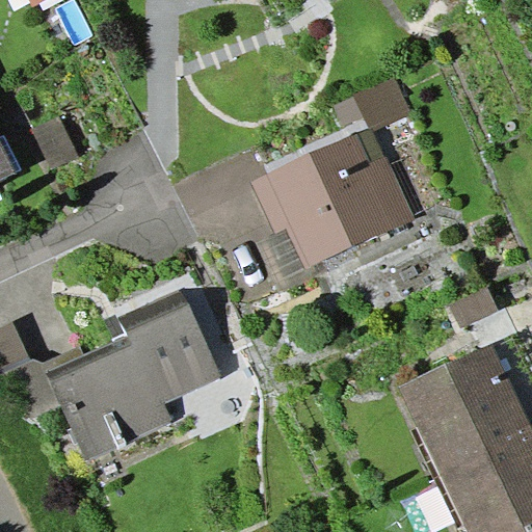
[(372,128),(373,130),(413,113),(397,78),(353,94),(355,97),(334,105),(342,125),(364,116),(370,128),(372,128)]
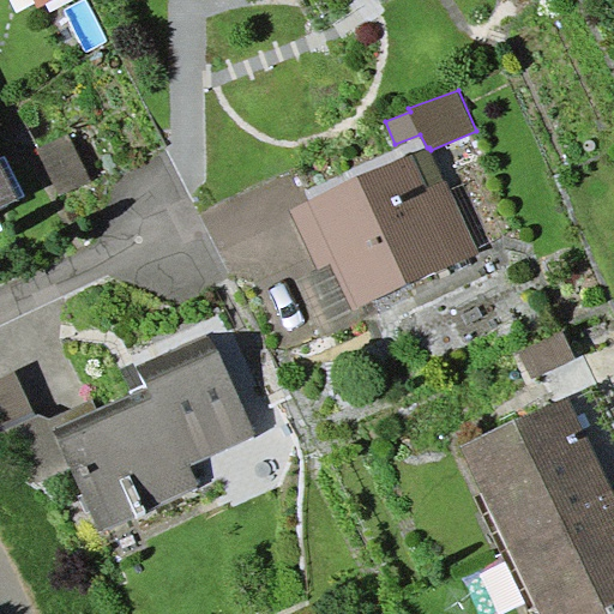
[(427,148),(290,209),(319,270),(330,264),(353,314),(359,312),(482,252),(447,179),(445,180),(431,150),(429,148),(427,148)]
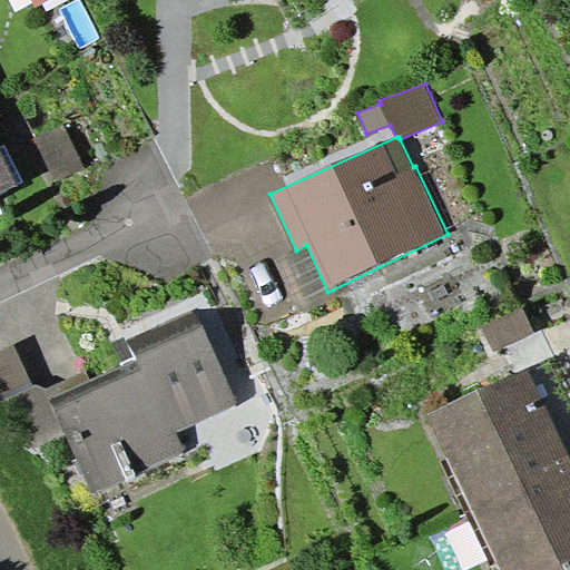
[(3,145),(0,146),(0,149),(18,185),(23,182),(3,145)]
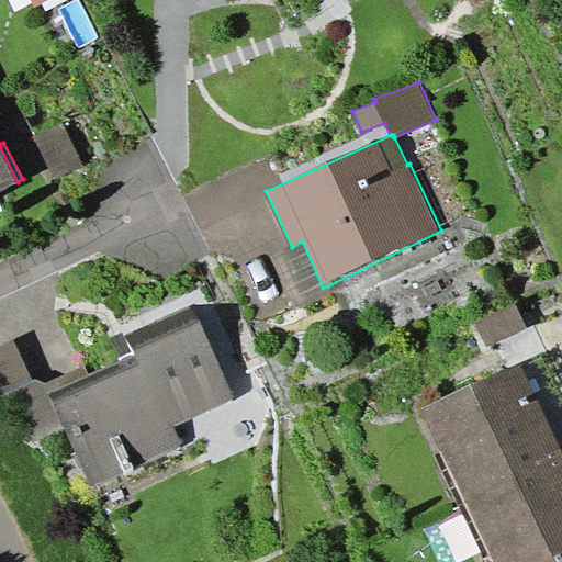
[(0,147),(0,190),(18,182),(0,147)]
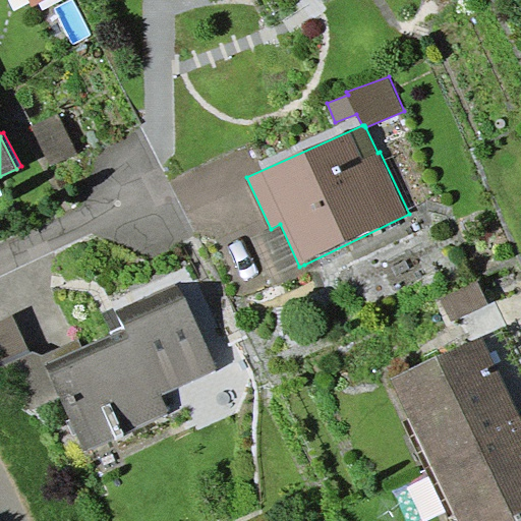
[(271,229),(252,237),(275,286),(307,271),(304,265),(299,267),(280,224),(271,229)]
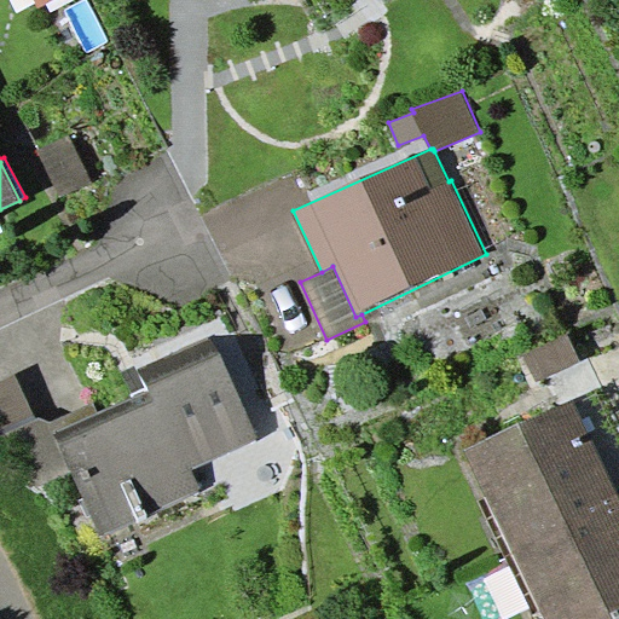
[(580,360),(567,333),(522,354),(536,382),(580,360)]
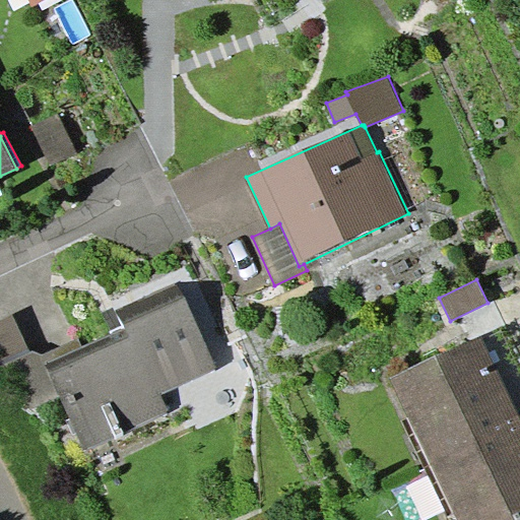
[(83,347),(46,364),(60,394),(86,450),(172,411),(163,394),(217,368),(185,297),(124,324),(126,328),(83,347)]
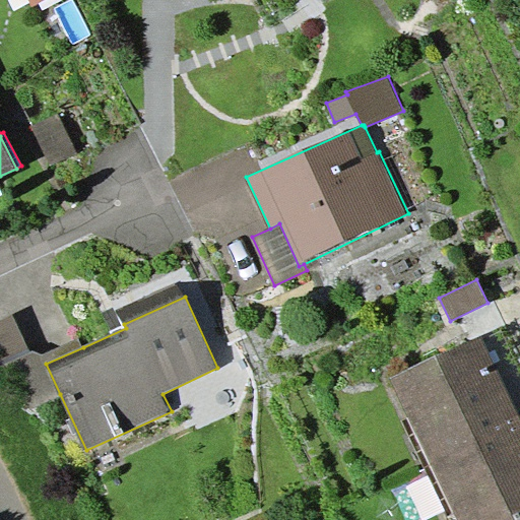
[(30,350),(12,314),(0,319),(0,365),(5,363),(30,350)]
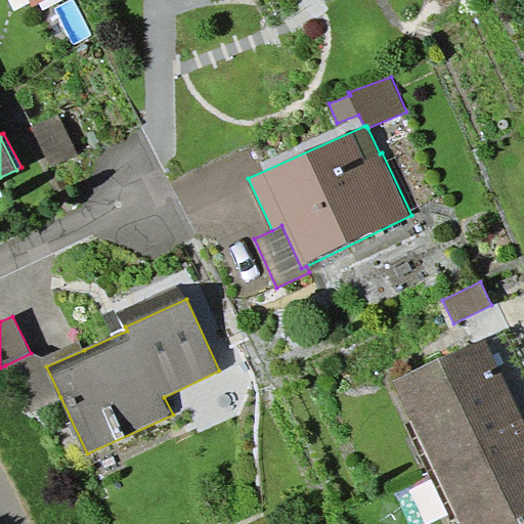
[(396,380),(436,466),(523,426),(523,416),(487,337),(396,380)]
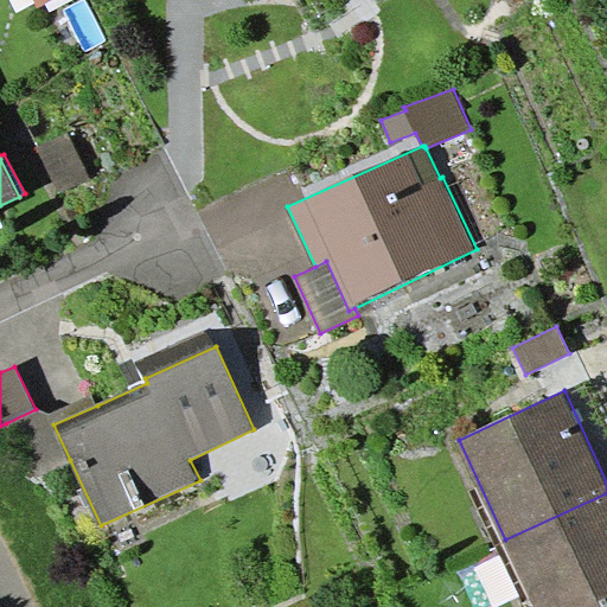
[(97,406),(91,394),(51,413),(36,409),(6,423),(30,477),(70,460),(53,425),(97,406)]
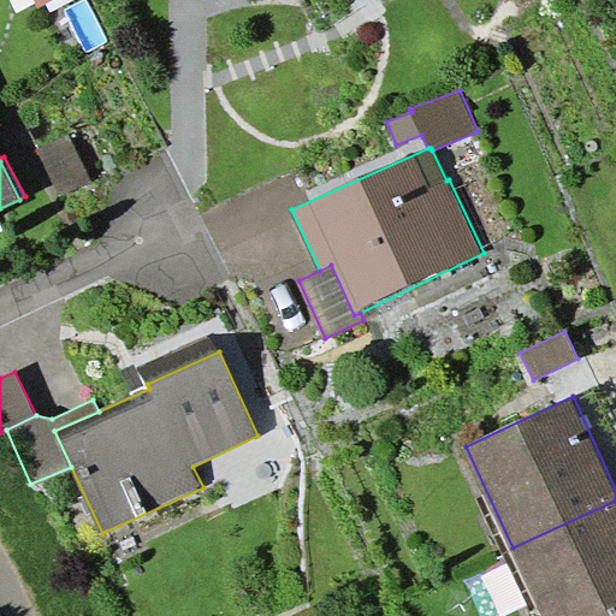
[(615,615),(615,501),(513,548),(545,615),(615,615)]
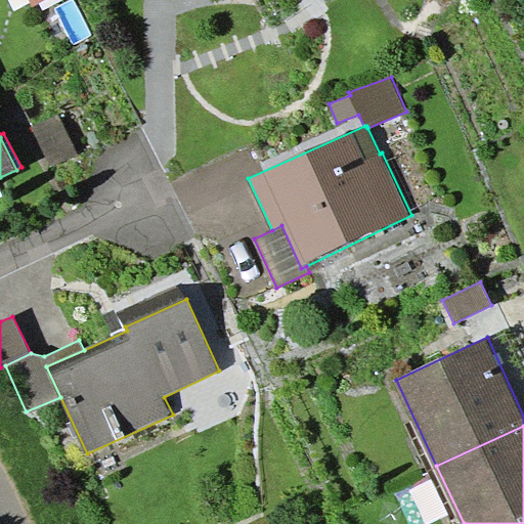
All buildings are outlined.
